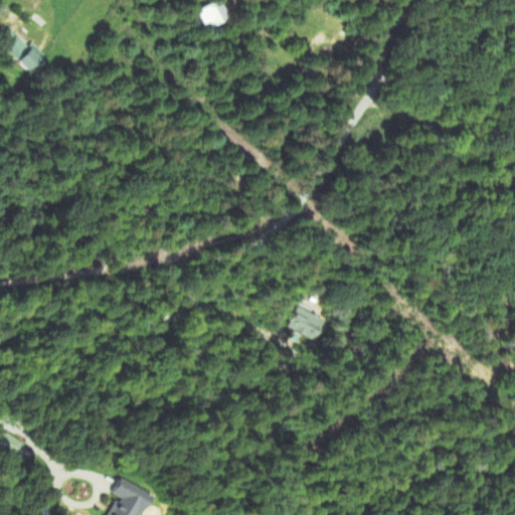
[(229,18),(222,1),(197,11),(204,29),(229,18)]
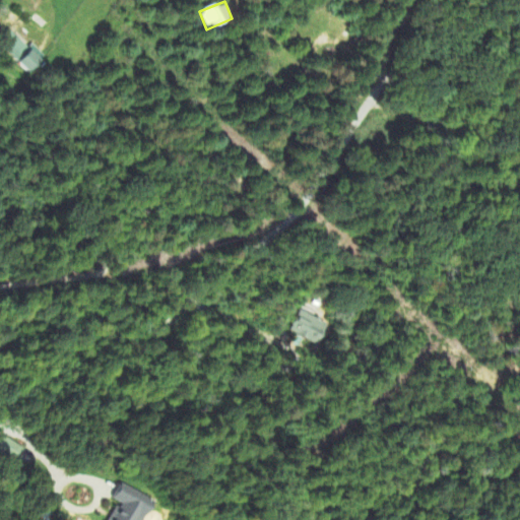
[(27,49),(9,28),(0,37),(7,44),(2,48),(26,73),(44,57),(33,45),(27,49)]
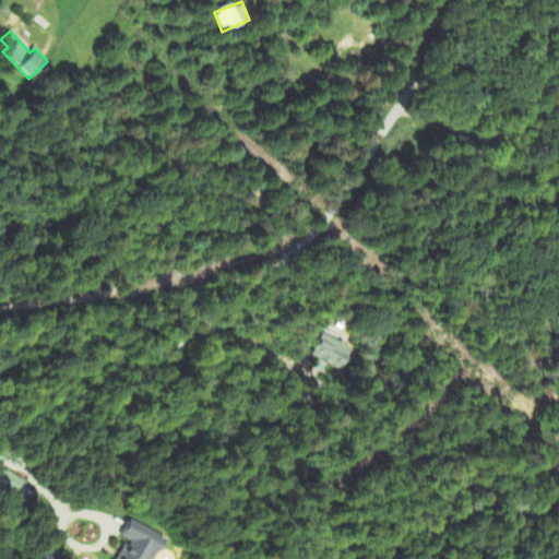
[(342,370),(352,347),(321,334),(311,358),(342,370)]
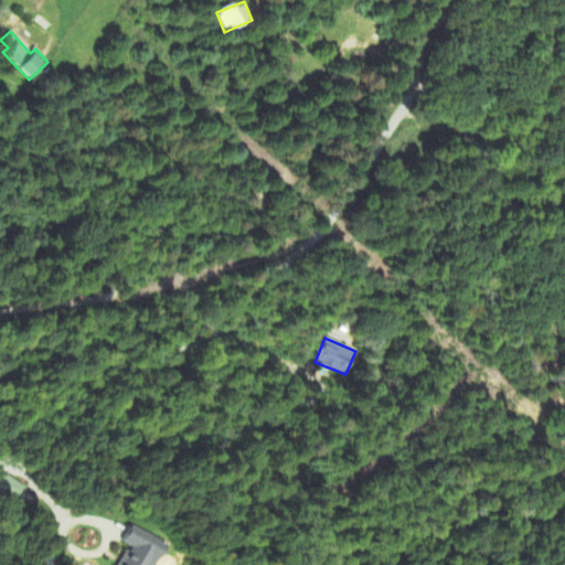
[(119,564),(156,564),(167,546),(132,526),(123,544),(130,547),(119,564)]
